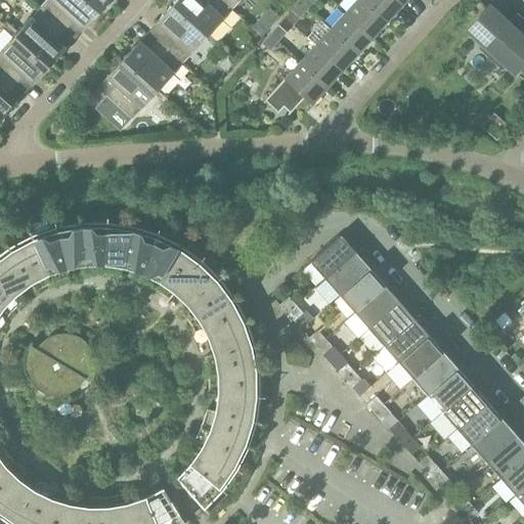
[(85,0),(46,0),(40,8),(64,31),(74,22),(79,27),(81,30),(82,31),(85,28),(98,12),(85,0)]
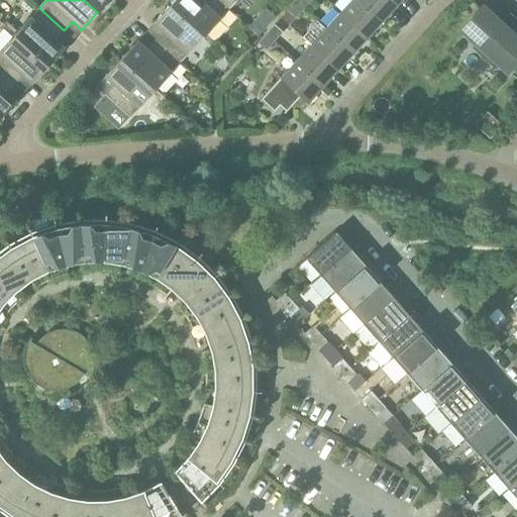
[(84,0),(97,12),(108,0),(84,0)]
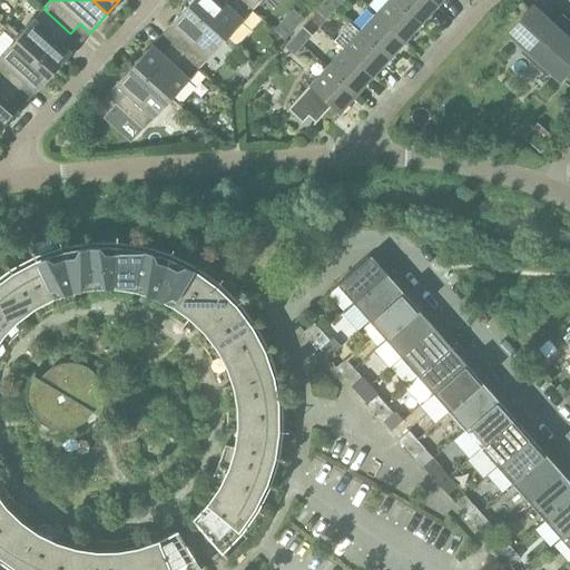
[(192,0),(187,5),(225,39),(227,37),(252,10),(241,0),(192,0)]
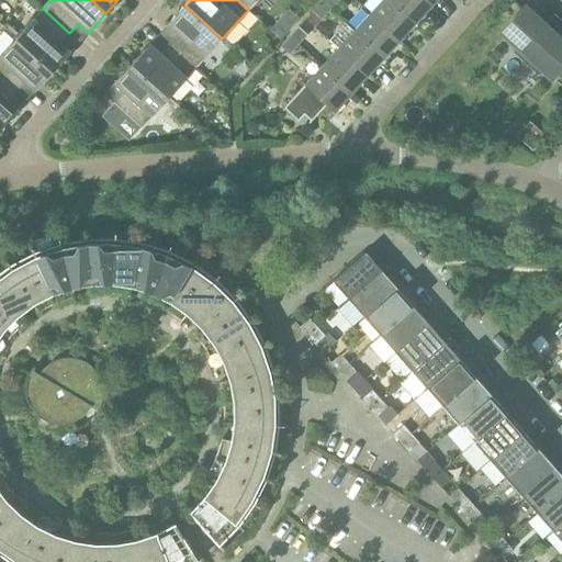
[(237,0),(248,10),(257,0),(237,0)]
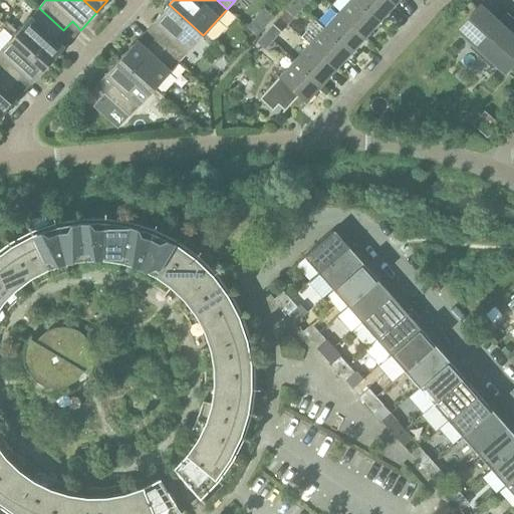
[(365,36),(379,20),(356,0),(348,0),(338,12),(365,36)]
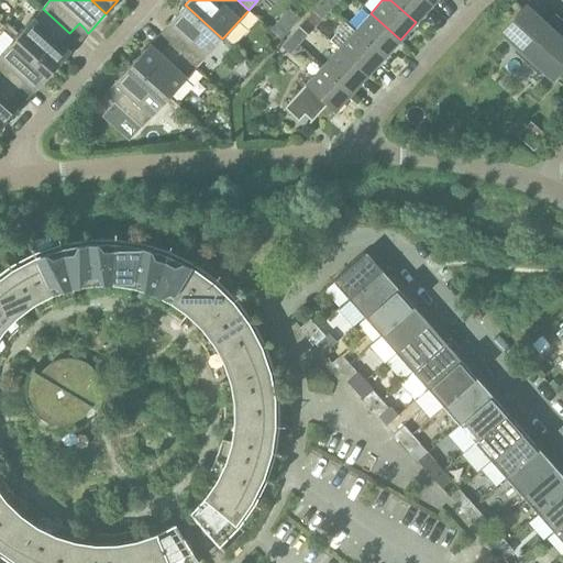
[(390,0),(416,22),(432,4),(426,0),(390,0)]
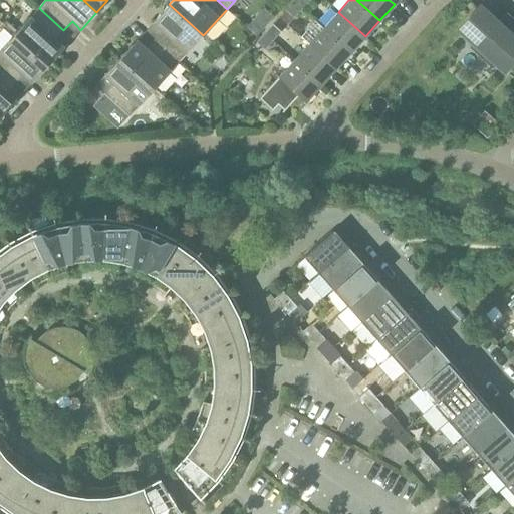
[(294,17),(303,8),(294,1),(286,10),(294,17)]
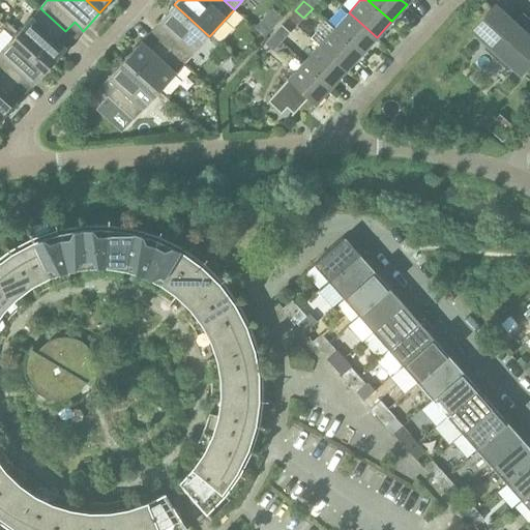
[(160,20),(157,24),(158,25),(158,24),(162,26),(167,31),(158,40),(184,64),(207,38),(209,36),(174,4),(160,20)]
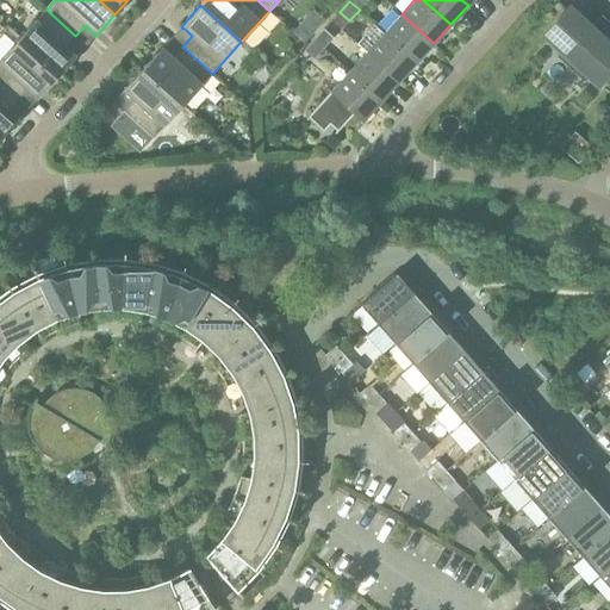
[(47,10),(17,41),(57,78),(74,60),(78,56),(76,55),(75,55),(72,53),(66,47),(75,36),(47,10)]
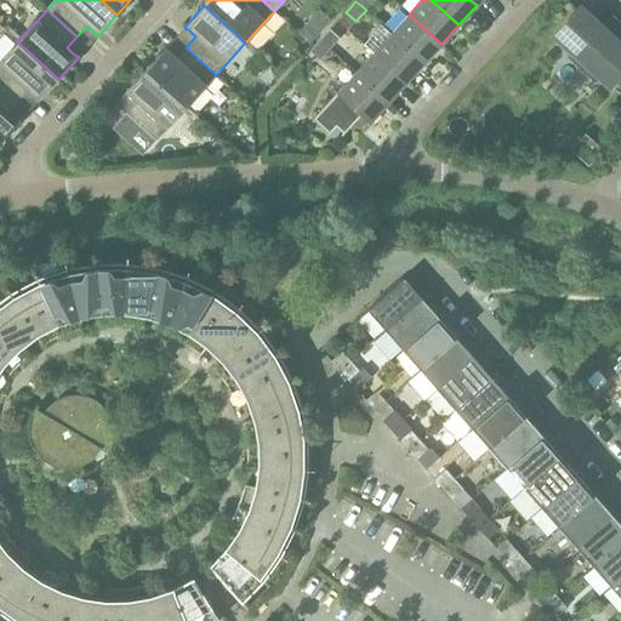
[(620,70),(620,22),(613,16),(599,29),(579,11),(557,35),(575,52),(570,57),(594,79),(599,74),(610,84),(620,70)]
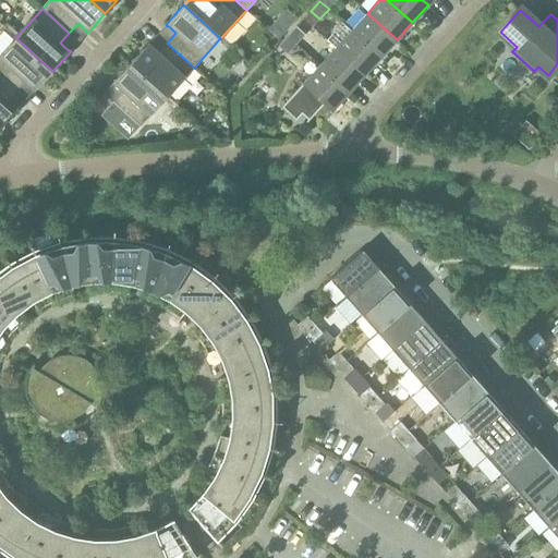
[(380,57),(397,39),(367,13),(351,31),(380,57)]
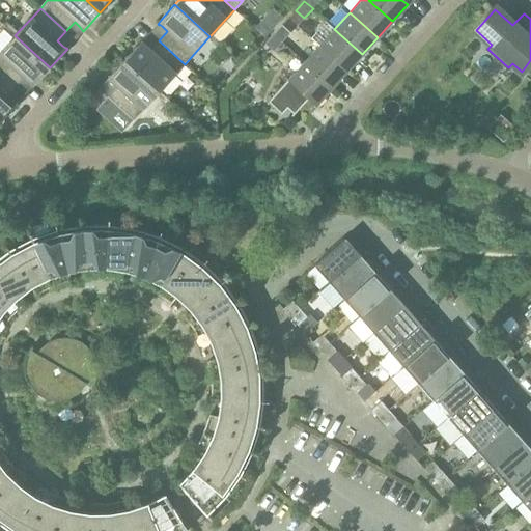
[(270,31),(260,22),(255,27),(266,36),(270,31)]
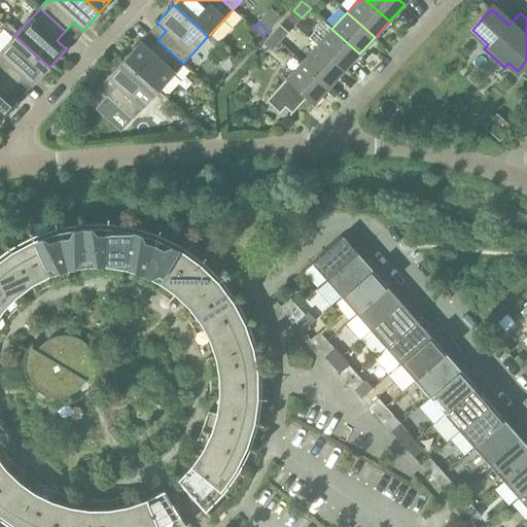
[(280,25),(273,33),(281,40),(288,33),(280,25)]
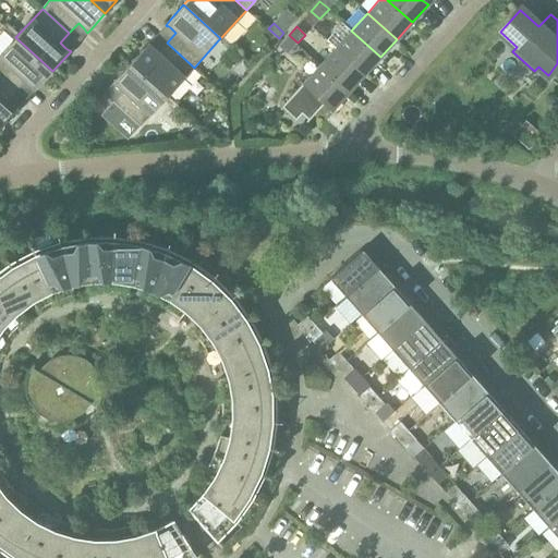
[(3,31),(0,34),(0,76),(16,92),(16,91),(25,82),(31,86),(34,89),(33,89),(34,91),(37,87),(52,71),(15,37),(13,40),(3,31)]
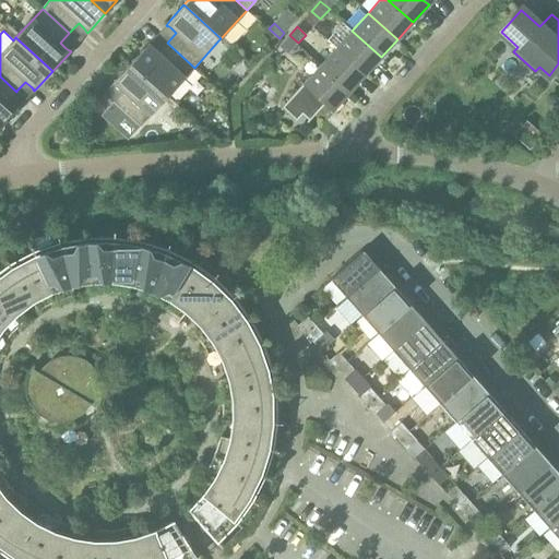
[(365,74),(381,57),(352,31),(336,48),(365,74)]
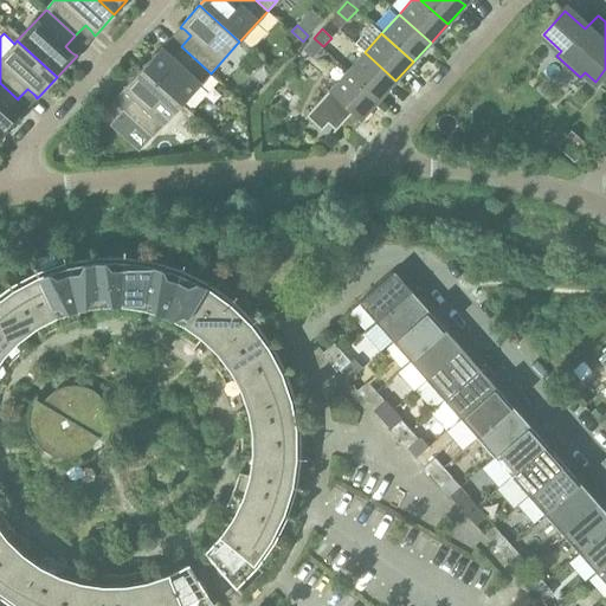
[(323,46),(314,38),(302,50),(313,59),(323,46)]
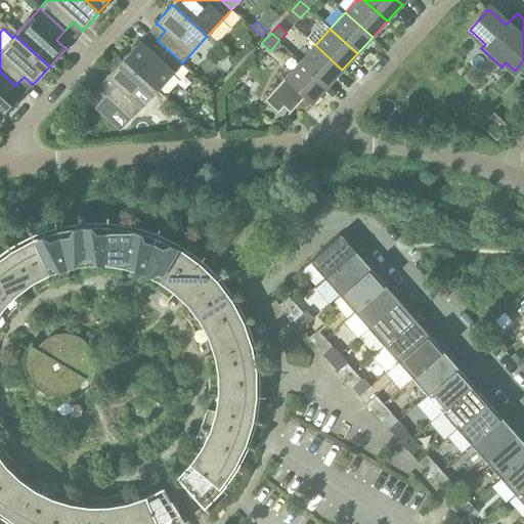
[(209,34),(207,36),(211,40),(214,43),(217,40),(209,34)]
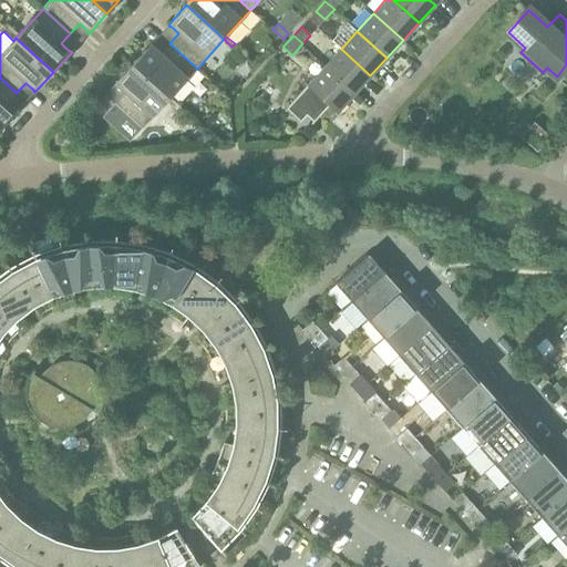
[(147,48),(133,64),(171,98),(197,69),(169,43),(161,53),(154,48),(152,45),(152,44),(151,43),(147,48)]
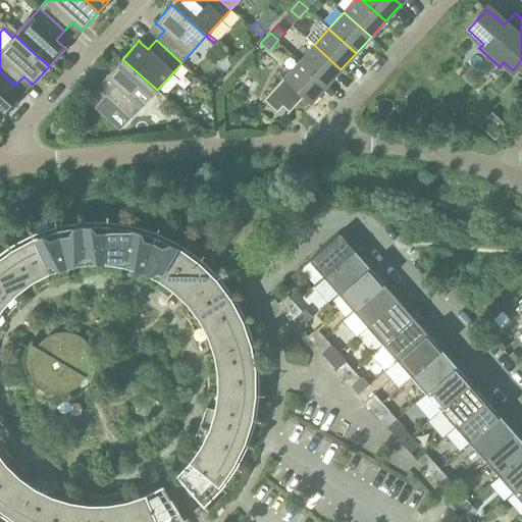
[(341,69),(314,45),(299,61),(326,86),(341,69)]
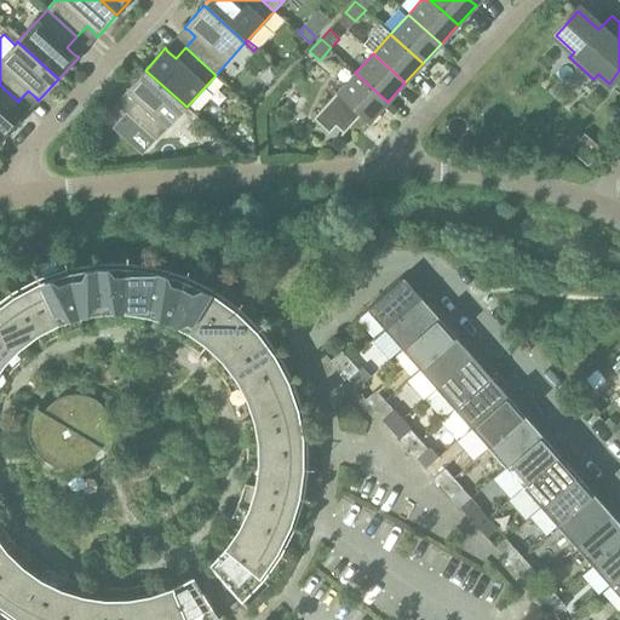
[(187,107),(145,70),(125,92),(126,92),(136,102),(126,113),(156,141),(187,107)]
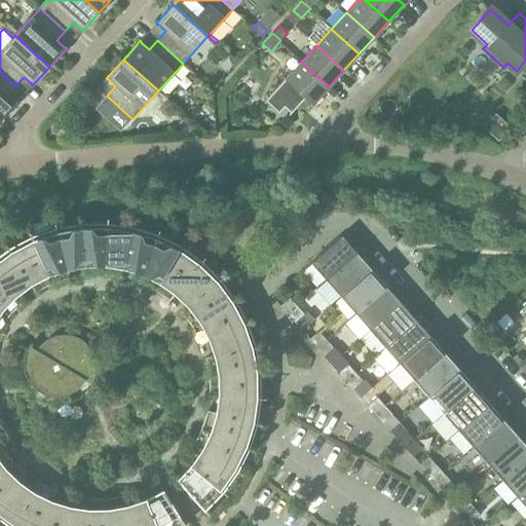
[(312,104),(329,86),(301,62),(265,101),(266,102),(278,112),(277,113),(278,114),(285,107),(290,112),(290,113),(291,114),(306,98),(312,104)]
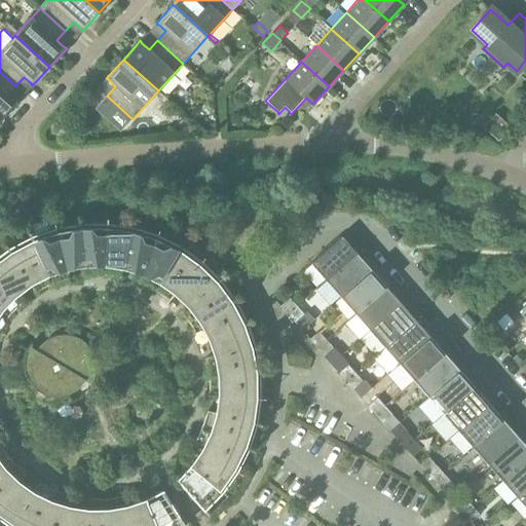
[(0,72),(0,120),(13,106),(25,94),(15,85),(15,86),(0,72)]
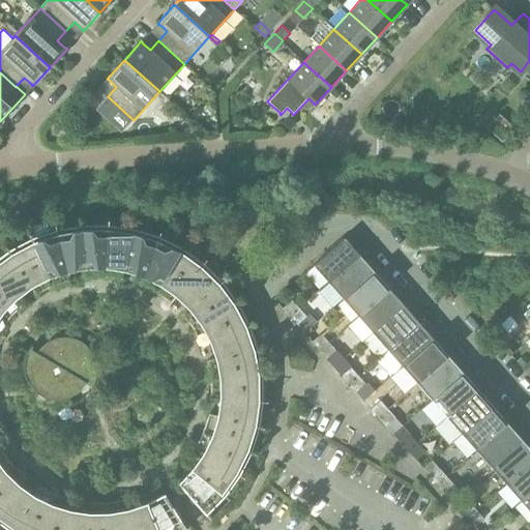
[(108,79),(99,88),(108,96),(116,87),(108,79)]
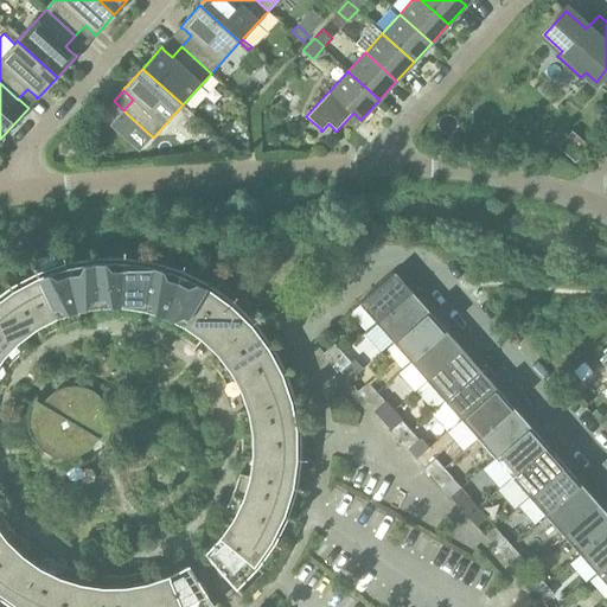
[(59,251),(33,261),(37,272),(59,327),(81,320),(78,311),(77,311),(64,262),(63,263),(59,251)]
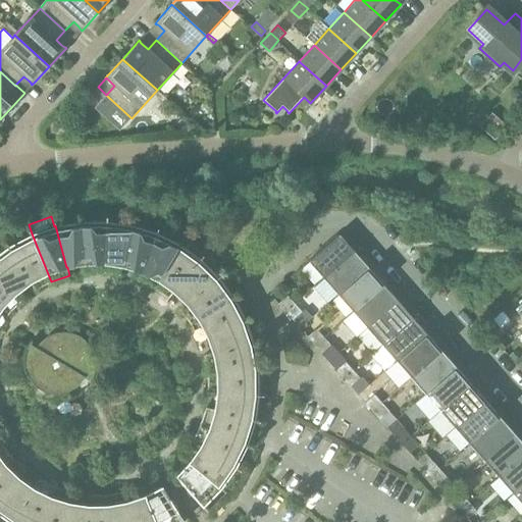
[(57,225),(55,225),(66,267),(67,267),(84,264),(85,264),(81,221),(57,225)]
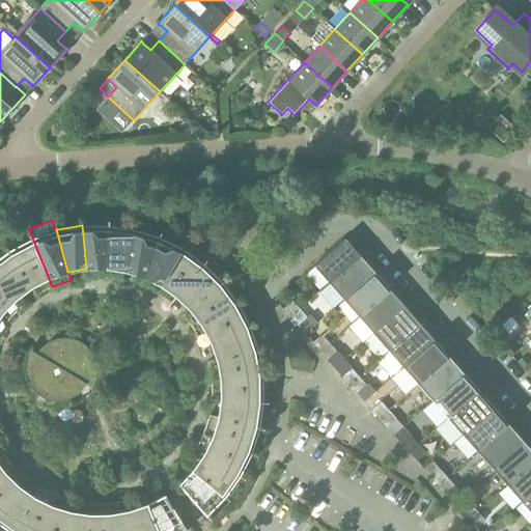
[(83,225),(82,225),(86,269),(85,269),(86,277),(104,277),(105,277),(108,225),(83,225)]
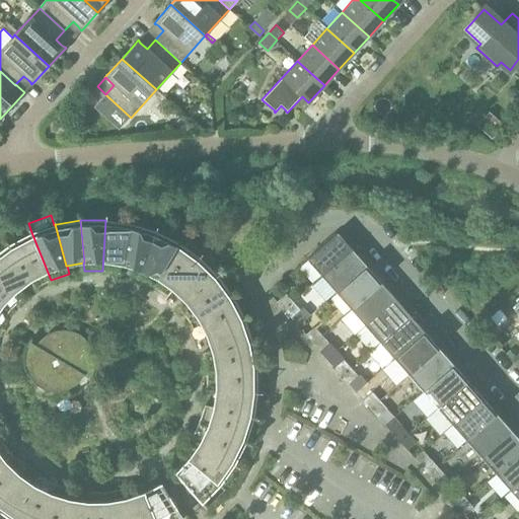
[(131,223),(105,220),(102,271),(121,274),(123,265),(122,265),(131,223)]
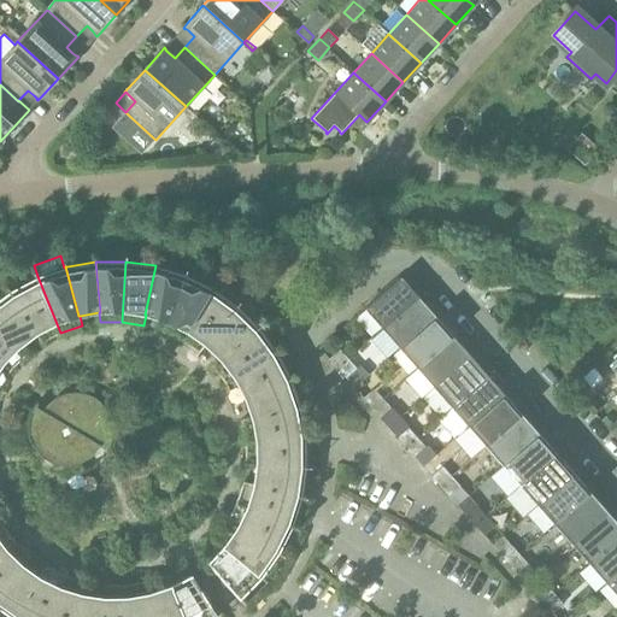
[(145,315),(146,315),(164,321),(166,322),(184,275),(157,265),(156,265),(145,315)]
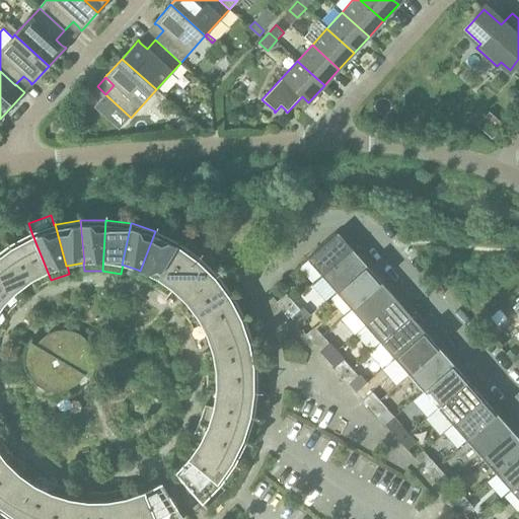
[(152,286),(178,242),(156,231),(155,231),(140,271),(138,270),(135,278),(152,286)]
